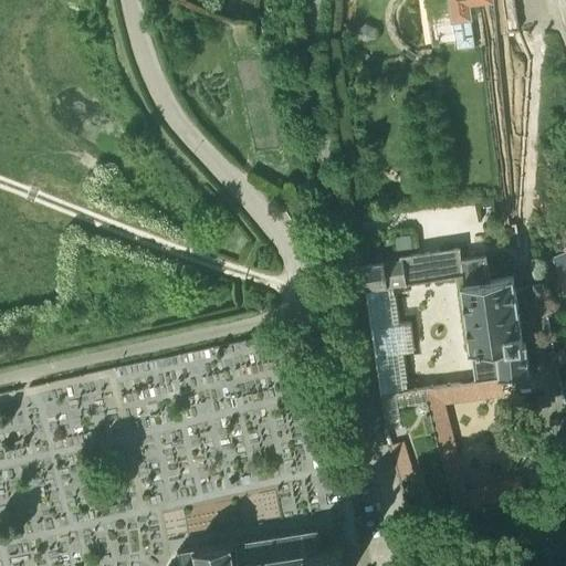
[(427,0),(429,7),(430,6),(463,2),(469,40),(520,32),(514,0),(427,0)]
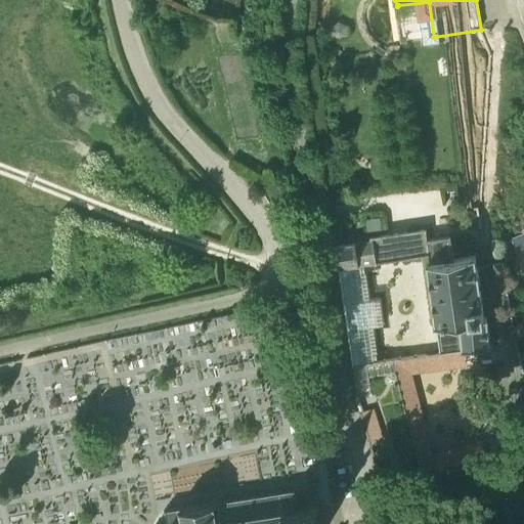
[(366,263),(389,260),(410,257),(431,254),(433,263),(427,263),(436,326),(437,326),(441,353),(491,348),(489,317),(484,317),(475,256),(455,258),(451,235),(429,238),(427,228),(406,230),(386,233),(370,235),(370,241),(333,247),(336,267),(338,267),(366,263)]
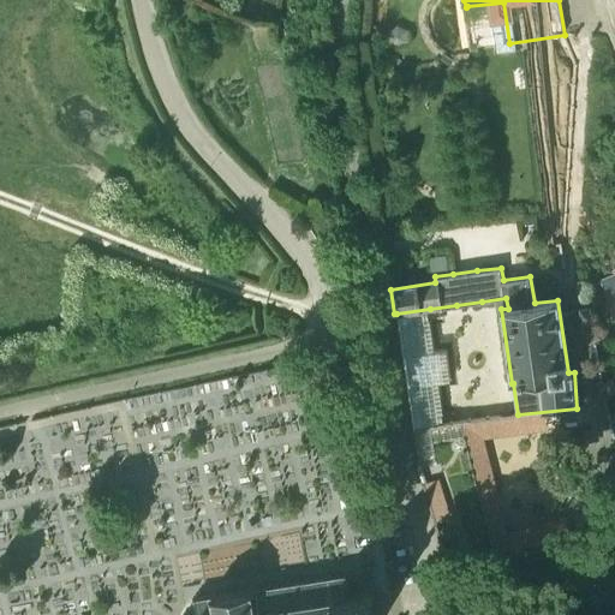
[(579,322),(593,320),(590,305),(575,308),(579,322)]
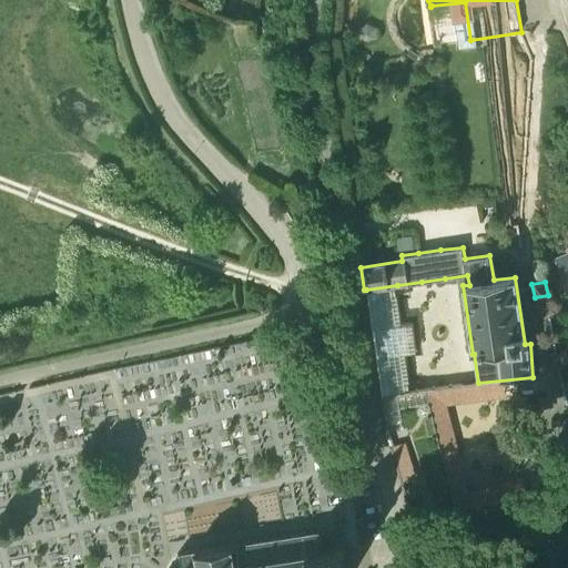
[(381,397),(413,393),(407,354),(417,352),(412,320),(402,322),(397,285),(366,290),(367,300),(381,397)]
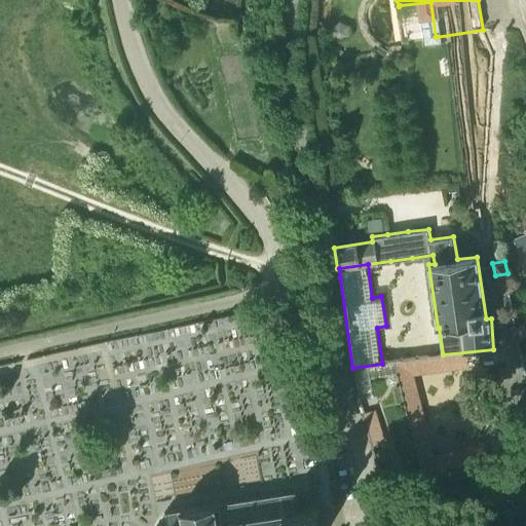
[(371,378),(399,373),(397,361),(382,364),(352,368),(357,399),(373,396),(373,392),(371,378)]
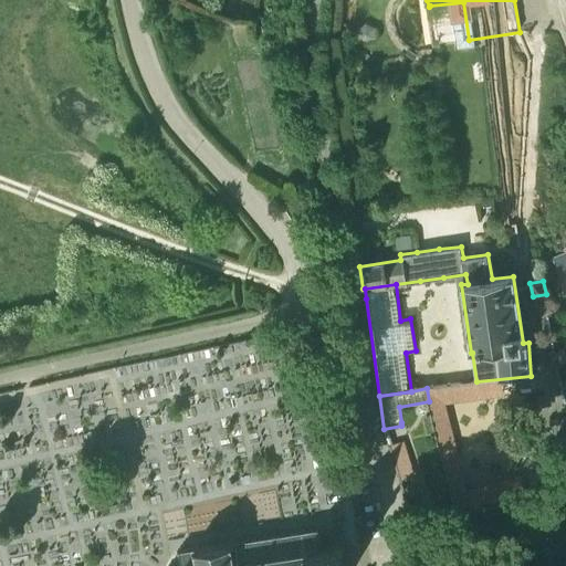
[(429,404),(410,408),(413,419),(401,422),(401,426),(384,429),(389,444),(410,440),(422,491),(449,484),(429,404)]
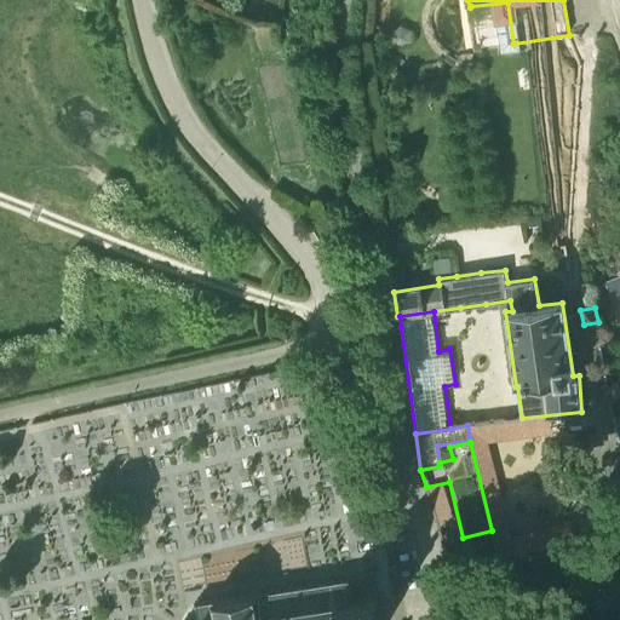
[(377,619),(374,596),(352,600),(350,579),(197,604),(199,619),(377,619)]
